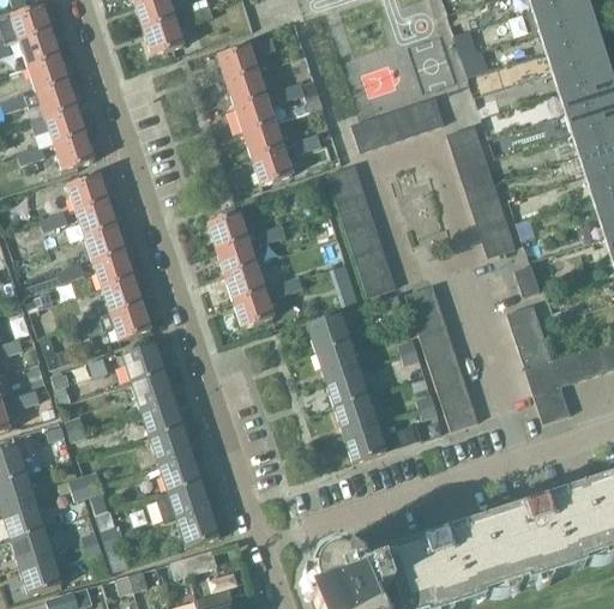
[(145,0),(134,4),(143,29),(173,19),(169,5),(178,2),(176,0),(145,0)]
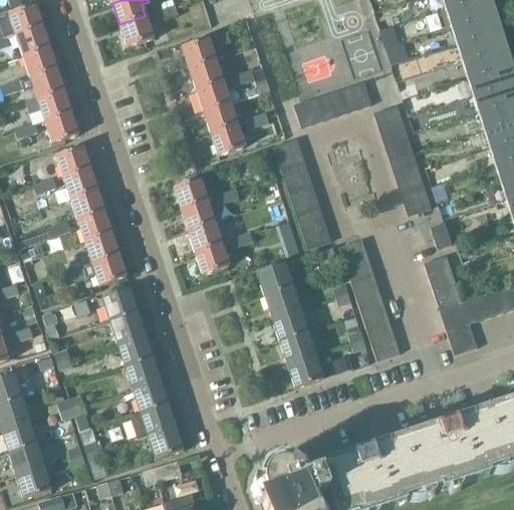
[(167,0),(161,2),(163,8),(164,7),(174,4),(173,0),(167,0)]
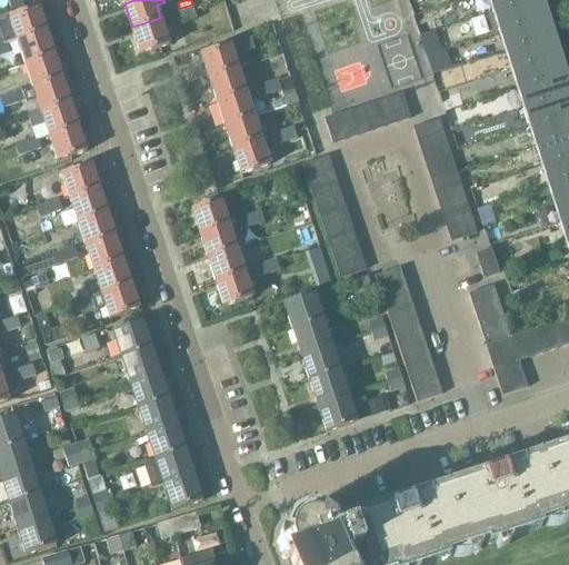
[(489,0),(492,10),(523,0),(489,0)]
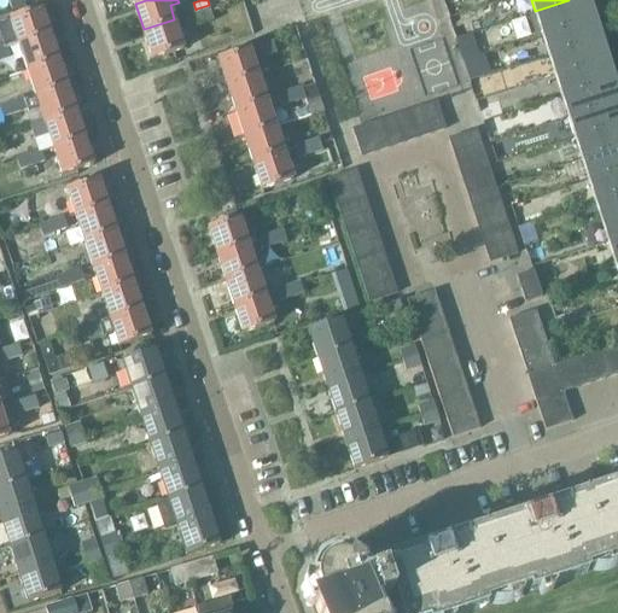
[(593,16),(587,0),(569,0),(535,11),(542,31),(593,16)]
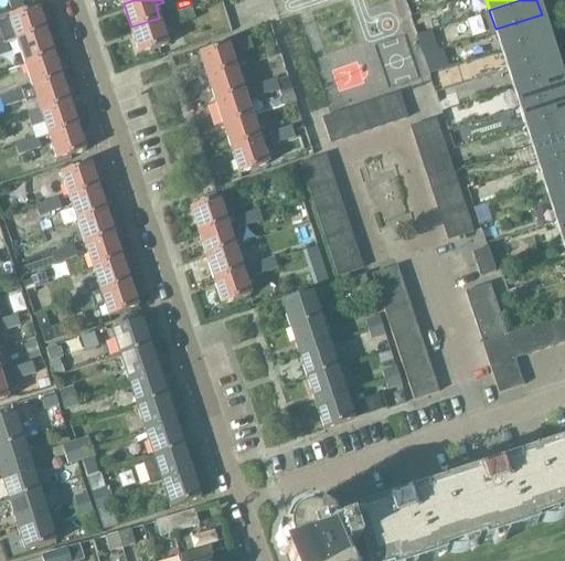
[(17,36),(45,28),(38,4),(10,13),(17,36)]
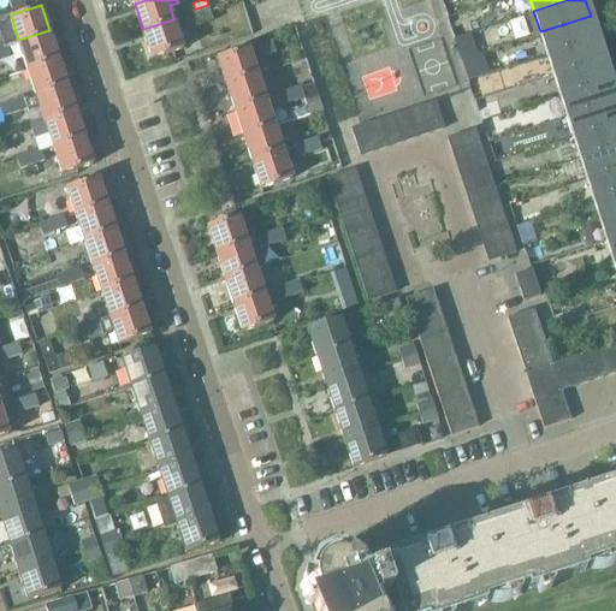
[(196,9),(200,21),(213,17),(212,11),(209,5),(208,5),(196,9)]
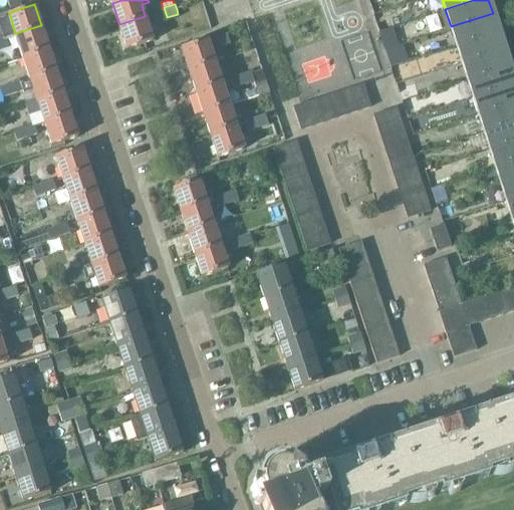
[(167,17),(164,7),(163,8),(154,11),(157,21),(167,17)]
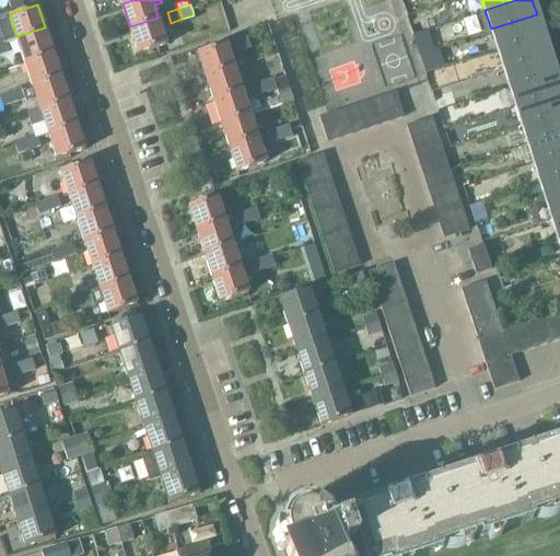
[(544,33),(537,14),(491,29),(497,47),(544,33)]
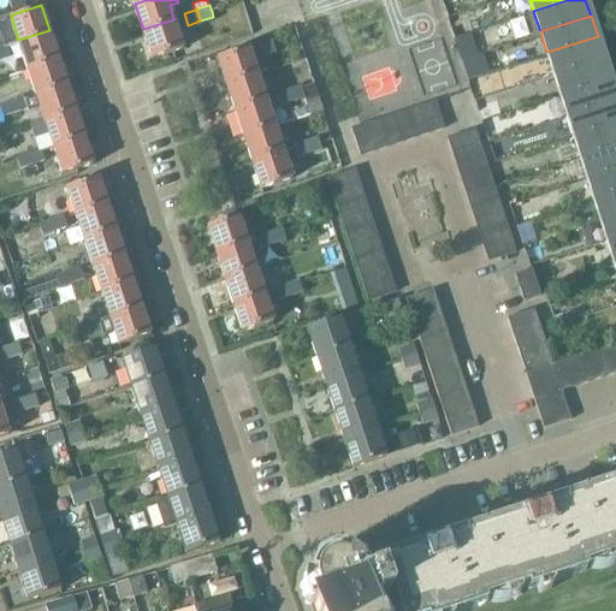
[(183,46),(173,19),(143,29),(152,57),(183,46)]
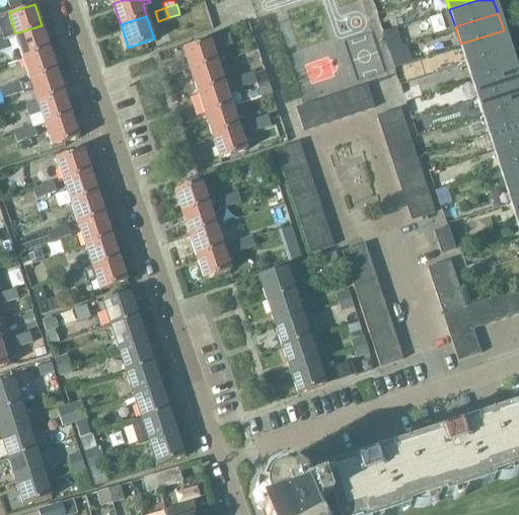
[(397,24),(383,29),(388,47),(402,43),(397,24)]
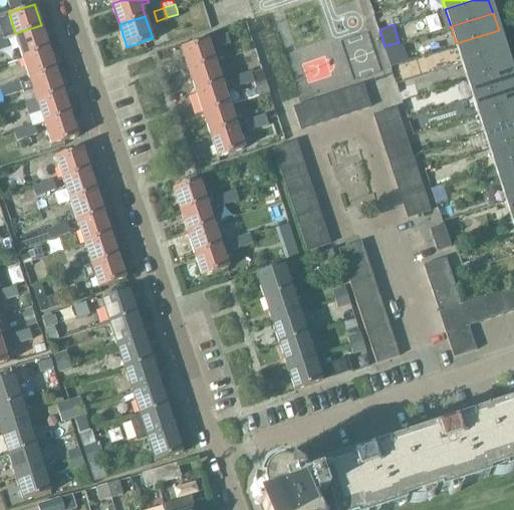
[(41,25),(15,33),(23,56),(49,47),(41,25)]
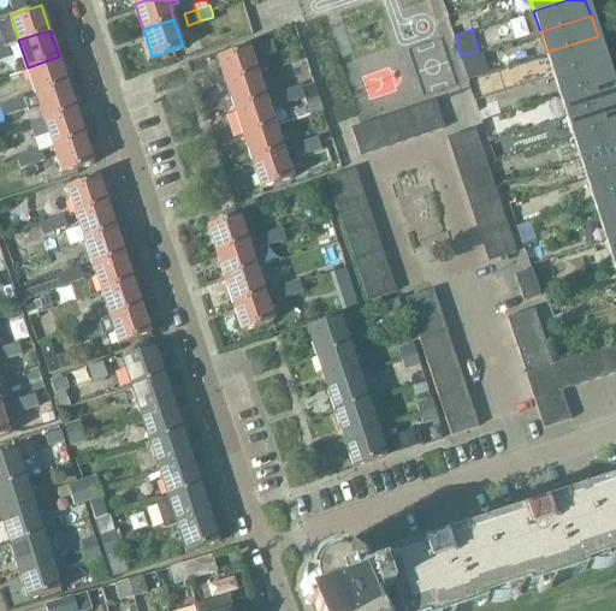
[(604,57),(598,36),(546,52),(554,73),(604,57)]
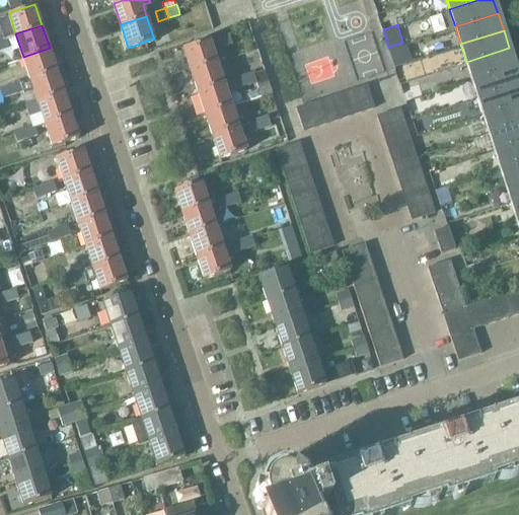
[(229,31),(219,34),(222,45),(232,42),(229,31)]
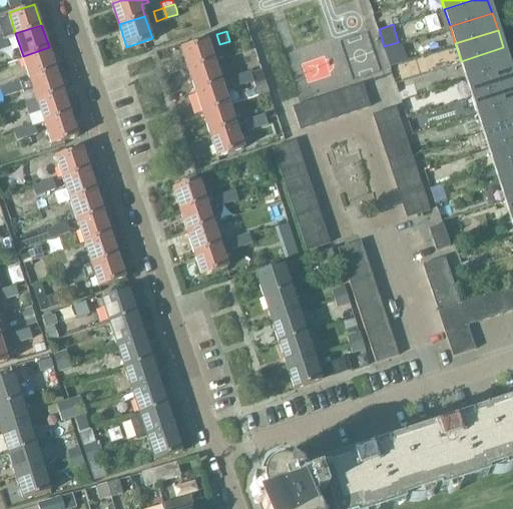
[(3,36),(0,36),(0,47),(9,44),(6,36),(6,35),(3,36)]
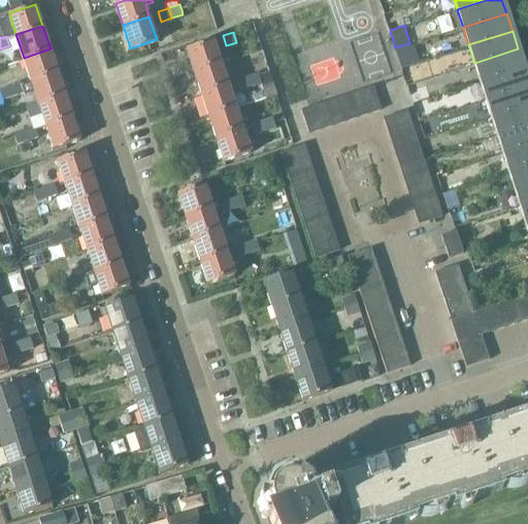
[(187,47),(194,70),(221,61),(213,38),(187,47)]
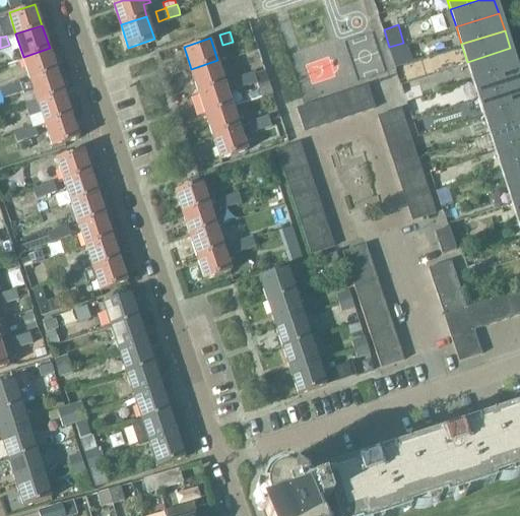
[(23,57),(26,65),(30,78),(57,69),(50,48),(23,57)]
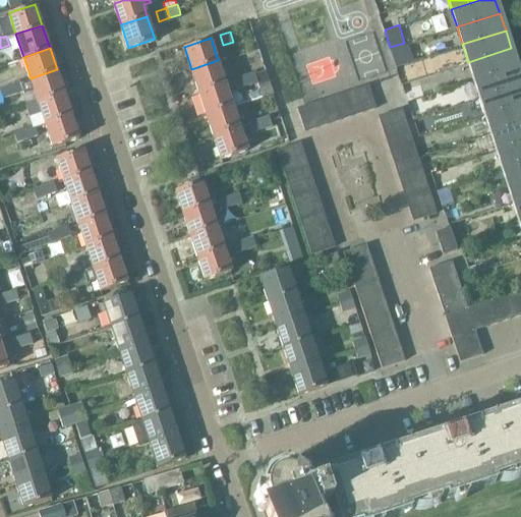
[(517,65),(511,48),(468,62),(473,79),(517,65)]
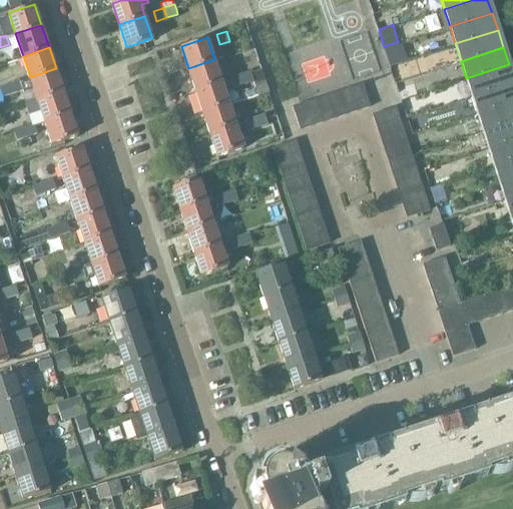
[(221,57),(214,59),(188,68),(195,89),(221,80),(217,69),(224,67),(221,57)]
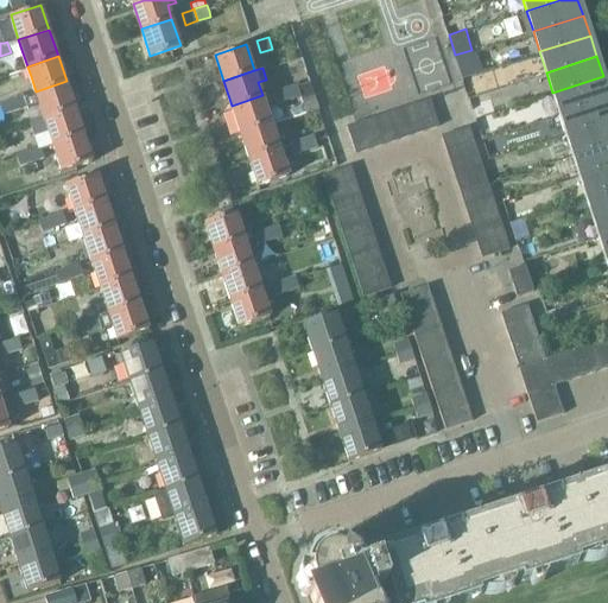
[(552,93),(559,113),(607,96),(607,91),(603,76),(552,93)]
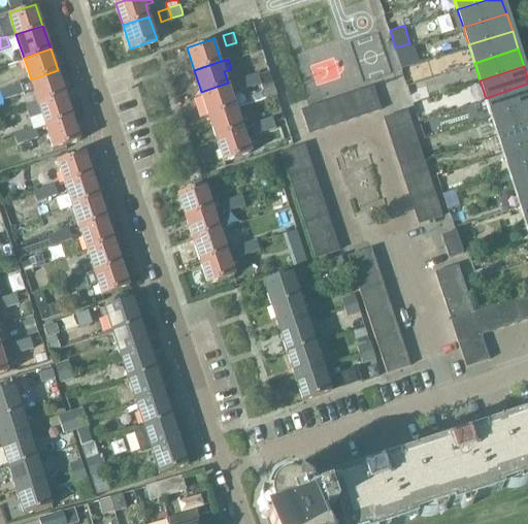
[(269,68),(258,72),(261,82),(266,95),(276,92),(269,68)]
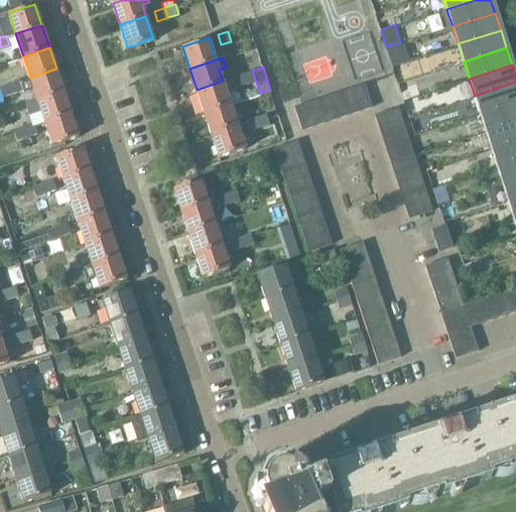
[(420,68),(407,71),(410,83),(423,81),(420,68)]
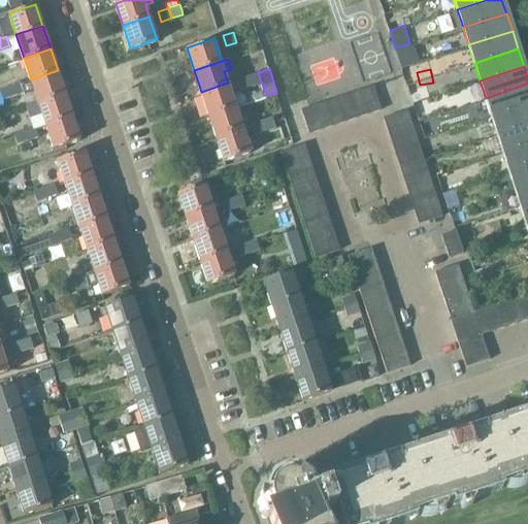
[(31,79),(21,83),(21,80),(10,84),(13,94),(24,90),(25,92),(34,89),(39,101),(65,93),(58,70),(31,79)]
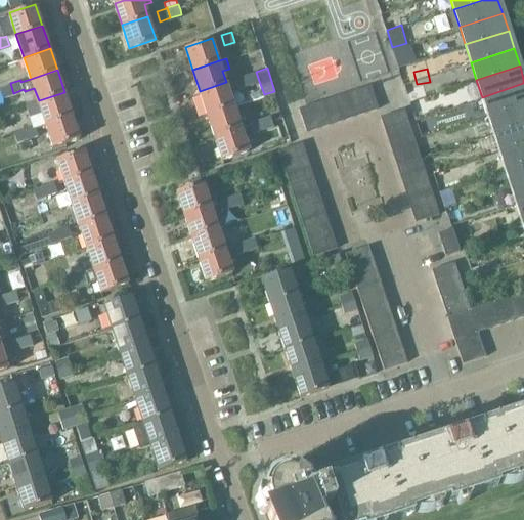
[(256,72),(256,71),(246,74),(249,84),(259,81),(256,72)]
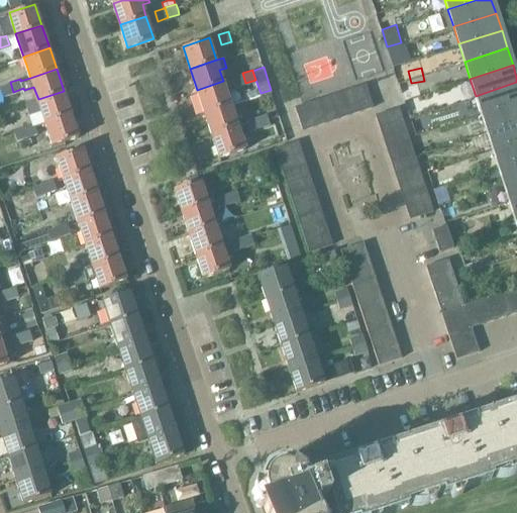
[(232,78),(223,81),(197,90),(204,112),(230,103),(225,90),(245,83),(242,73),(232,77),(232,78)]
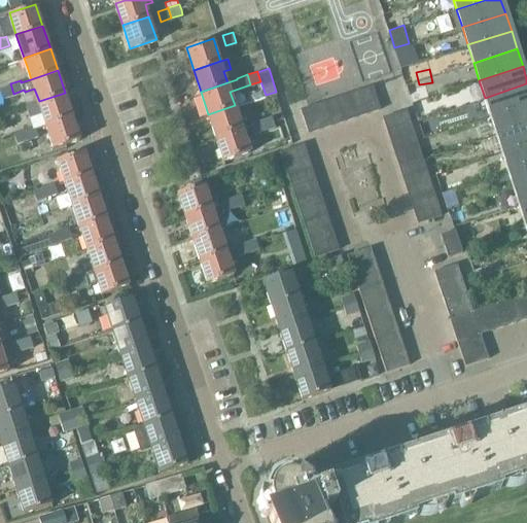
[(10,83),(0,86),(0,89),(3,98),(13,94),(10,83)]
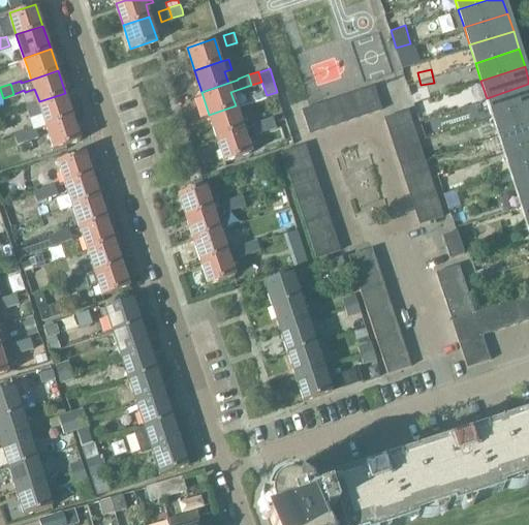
[(381,106),(373,84),(362,88),(369,111),(381,106)]
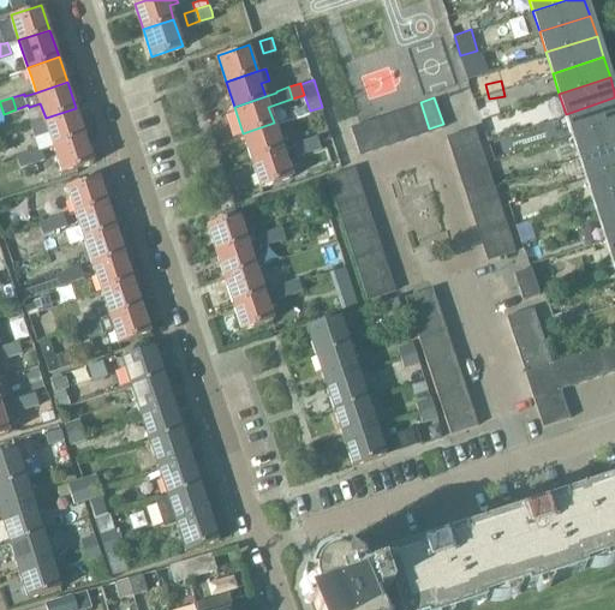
[(614,97),(566,114),(572,135),(614,120),(614,97)]
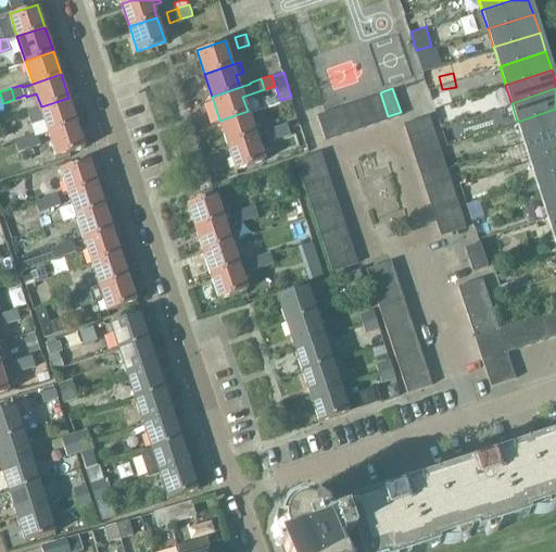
[(376,121),(388,116),(380,92),(367,97),(376,121)]
